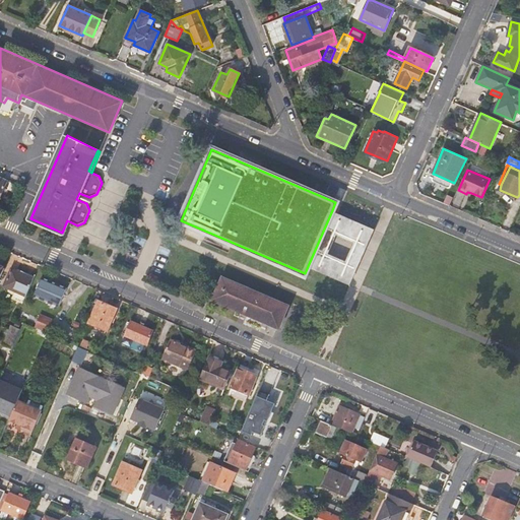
[(0,199),(8,181),(0,177),(0,199)]
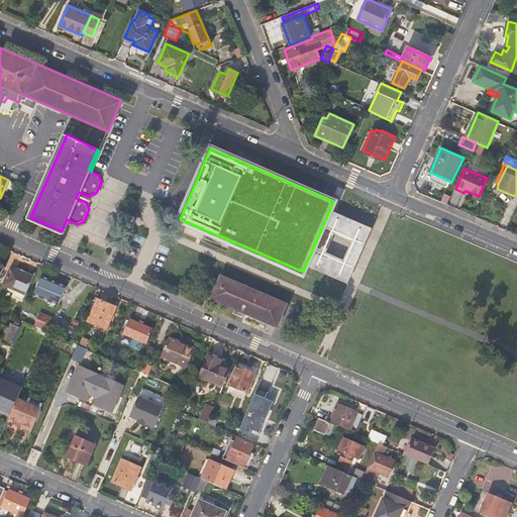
[(89,196),(81,193),(79,192),(76,198),(78,199),(86,202),(89,196)]
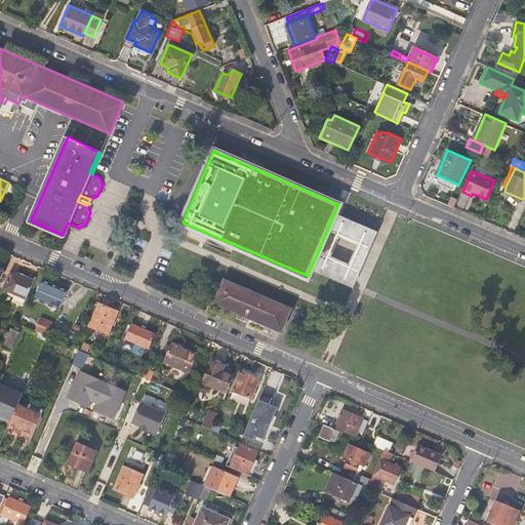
[(335,212),(311,269),(352,286),(375,230),(335,212)]
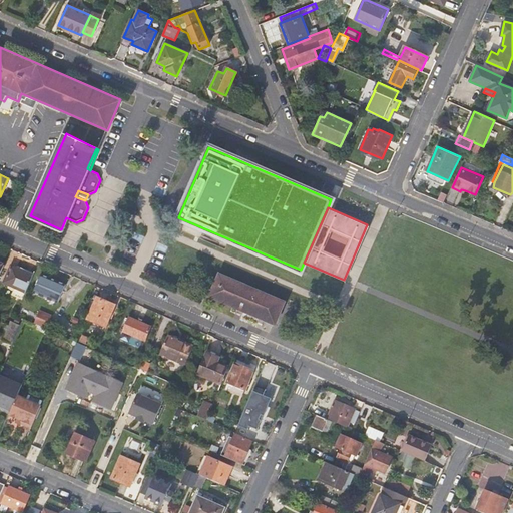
[(12,295),(22,299),(33,274),(22,268),(21,269),(12,265),(4,283),(15,288),(12,295)]
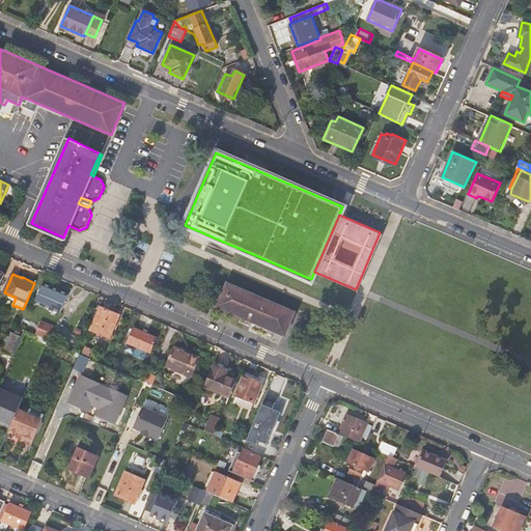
[(68,295),(43,282),(35,300),(61,311),(68,295)]
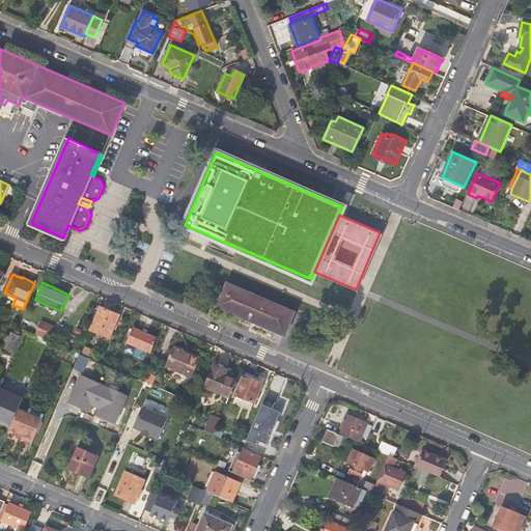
[(217,305),(285,334),(295,311),(227,282),(217,305)]
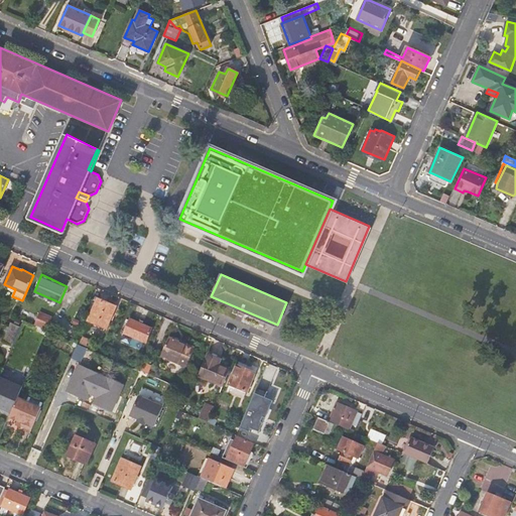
[(116,306),(98,298),(88,320),(107,328),(116,306)]
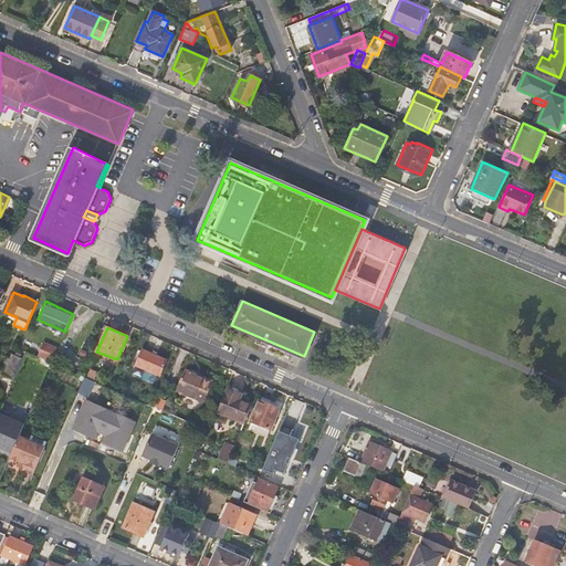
[(45,341),(40,354),(51,359),(56,346),(45,341)]
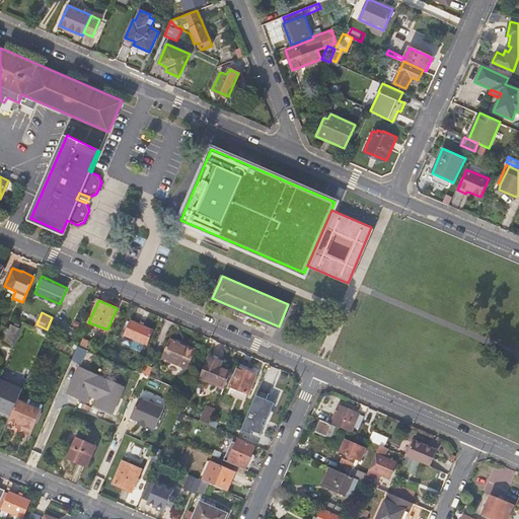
[(154,330),(130,319),(124,336),(147,346),(154,330)]
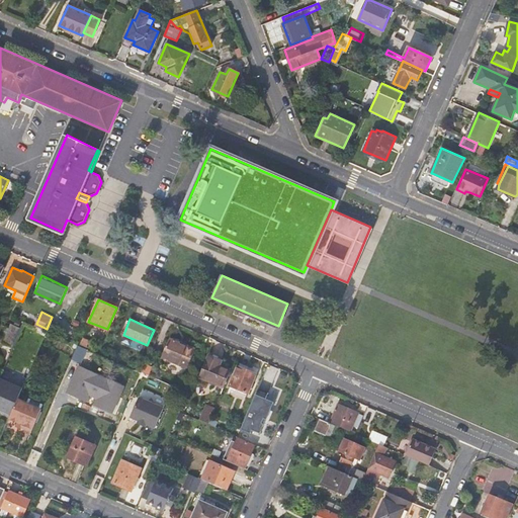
[(21,327),(45,337),(47,332),(23,322),(21,327)]
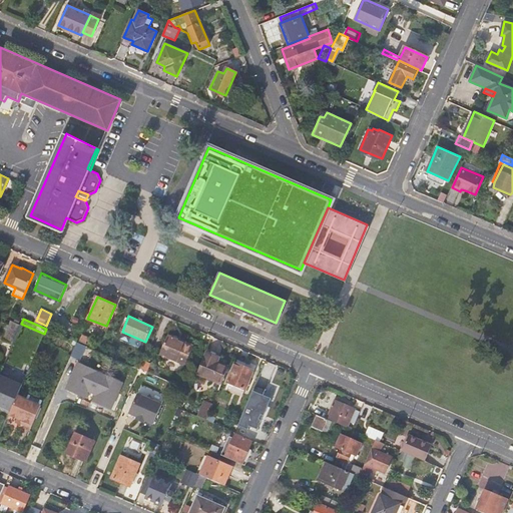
[(3,339),(12,343),(20,325),(11,321),(3,339)]
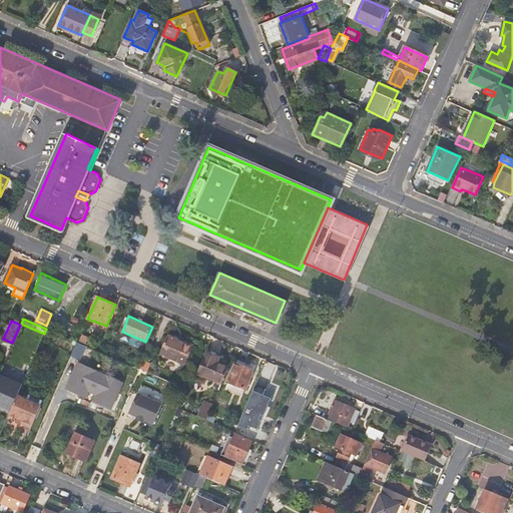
[(176,339),(165,335),(158,354),(160,355),(161,358),(165,360),(168,359),(185,366),(194,346),(182,342),(181,344),(175,341),(176,339)]
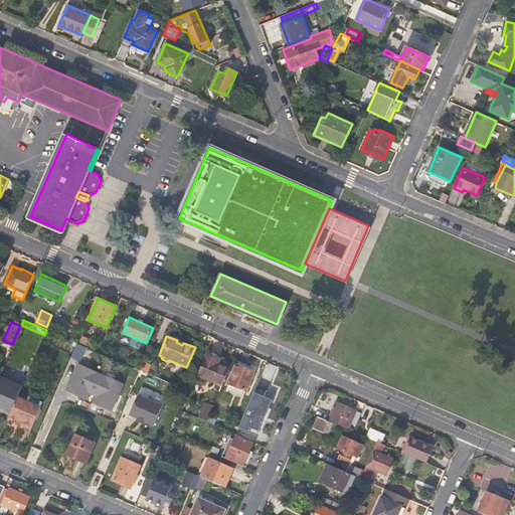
[(37,351),(29,348),(26,354),(34,358),(37,351)]
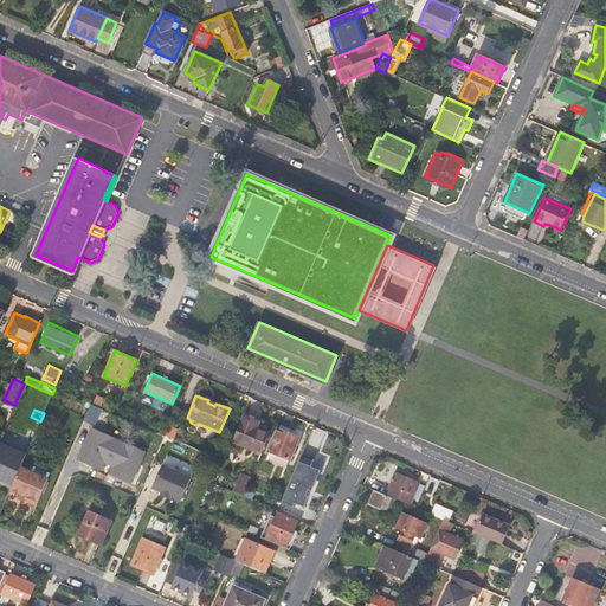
[(233,443),(262,455),(270,433),(257,429),(259,421),(245,416),(233,443)]
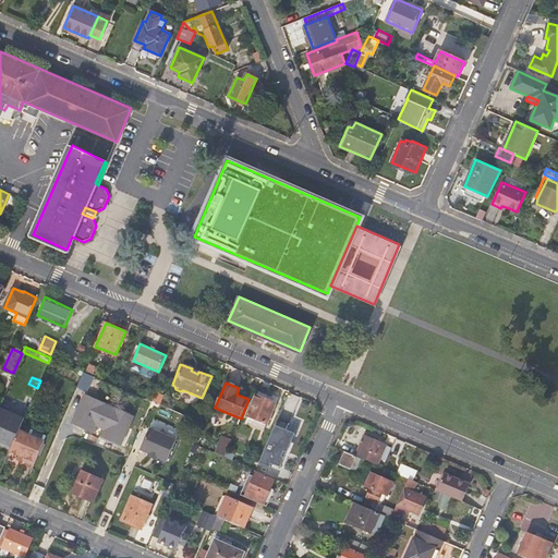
[(72,423),(95,432),(98,425),(106,428),(102,437),(124,446),(136,414),(84,393),(72,423)]
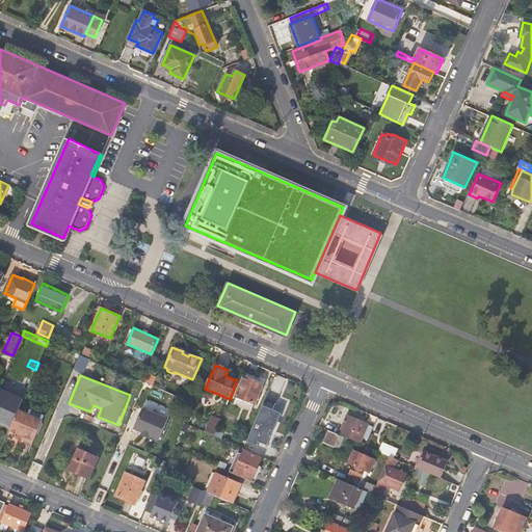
[(263,384),(244,377),(236,396),(255,404),(263,384)]
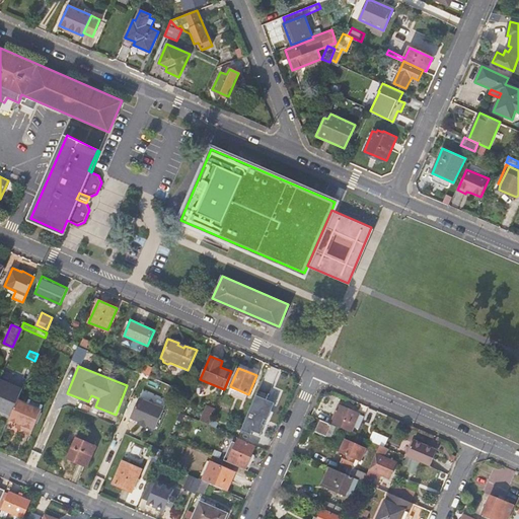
[(280,384),(265,377),(256,394),(273,401),(280,384)]
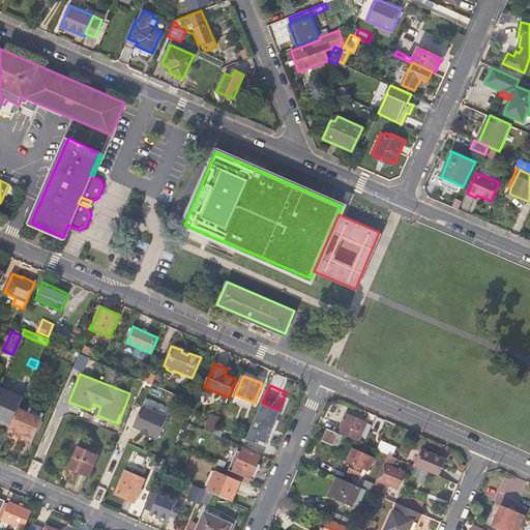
[(0,418),(11,423),(19,408),(23,398),(0,387),(0,418)]
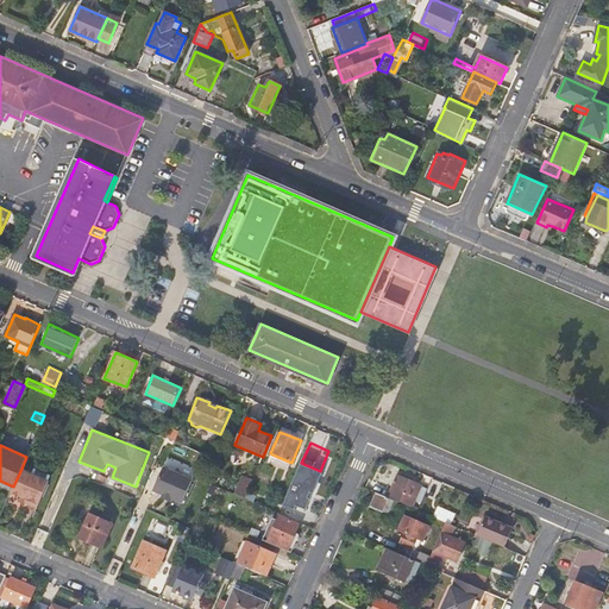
[(163,466),(152,490),(182,502),(192,479),(163,466)]
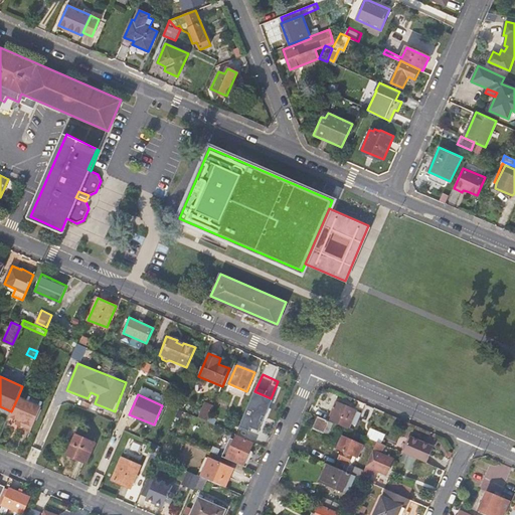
[(41,406),(18,396),(11,411),(10,415),(19,419),(23,421),(21,424),(31,428),(41,406)]
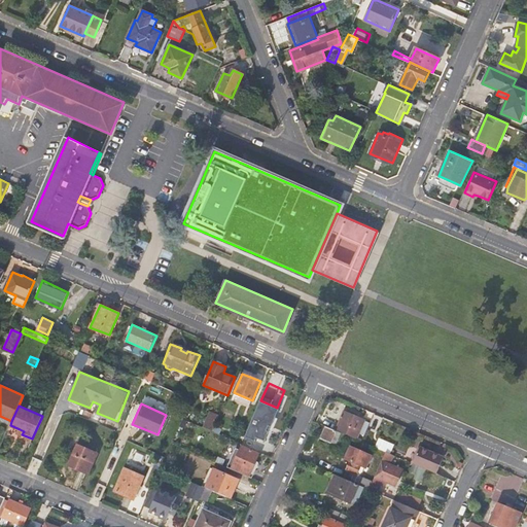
[(344,412),(337,430),(342,433),(356,438),(364,420),(344,412)]
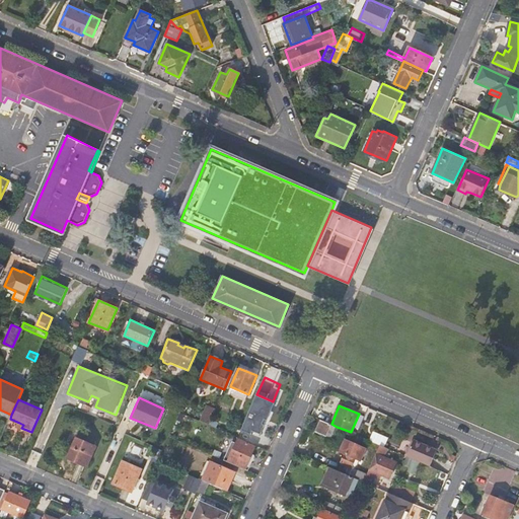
[(208,406),(202,422),(209,425),(215,410),(208,406)]
